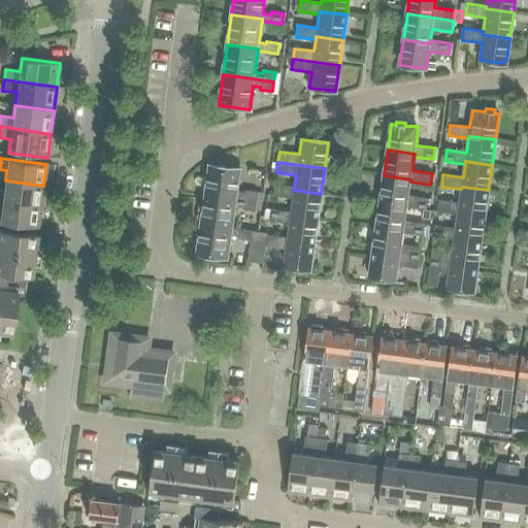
[(205,196),(257,203),(258,194),(245,192),(245,195),(237,193),(240,169),(215,165),(209,169),(205,196)]
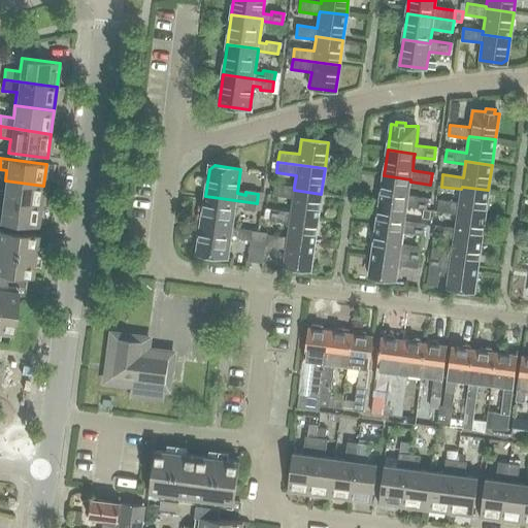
[(407,204),(406,207),(426,209),(428,198),(408,196),(410,182),(410,179),(384,175),(381,200),(407,204)]
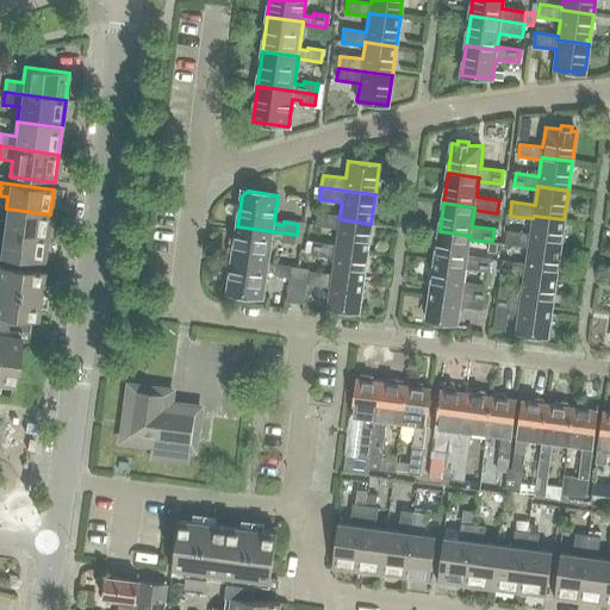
[(50,215),(6,209),(5,221),(0,219),(0,232),(47,238),(50,215)]
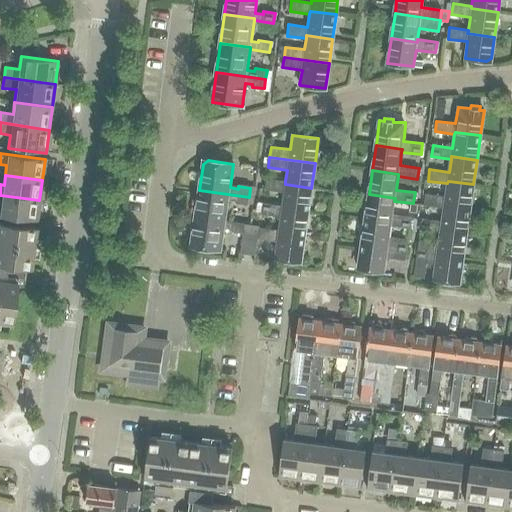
[(285,184),(285,181),(266,179),(265,189),(283,192),(282,206),(281,209),(308,212),(311,188),(285,184)]
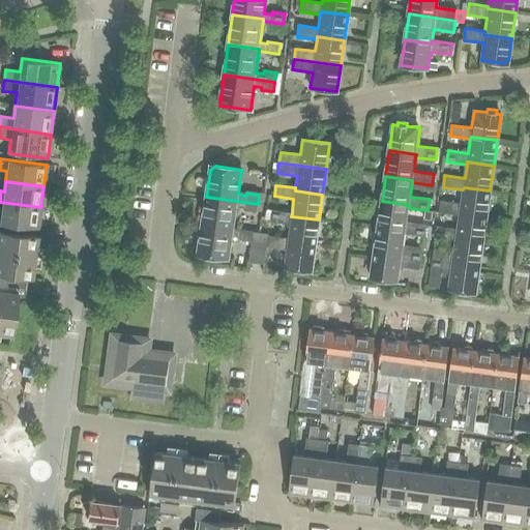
[(490,190),(464,187),(463,189),(461,204),(441,201),(439,212),(460,215),(460,212),(487,216),(490,190)]
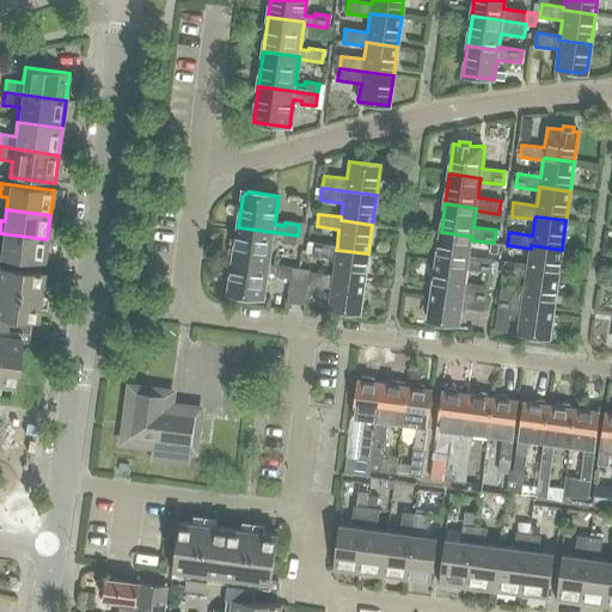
[(273,240),(282,242),(281,245),(295,246),(298,236),(238,227),(233,262),(269,267),(269,264),(273,240)]
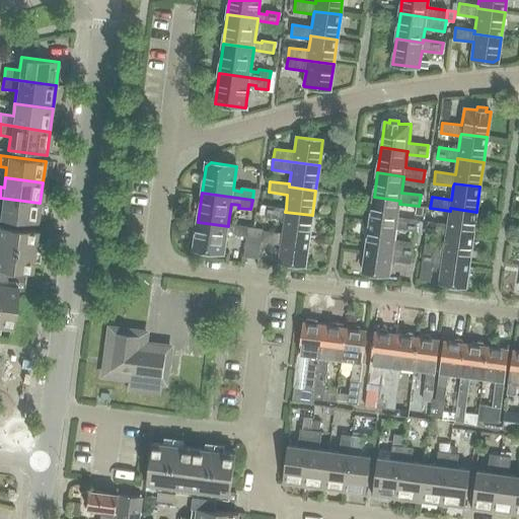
[(396,226),(396,228),(416,231),(418,220),(397,217),(399,204),(400,201),(374,197),(370,222),(396,226)]
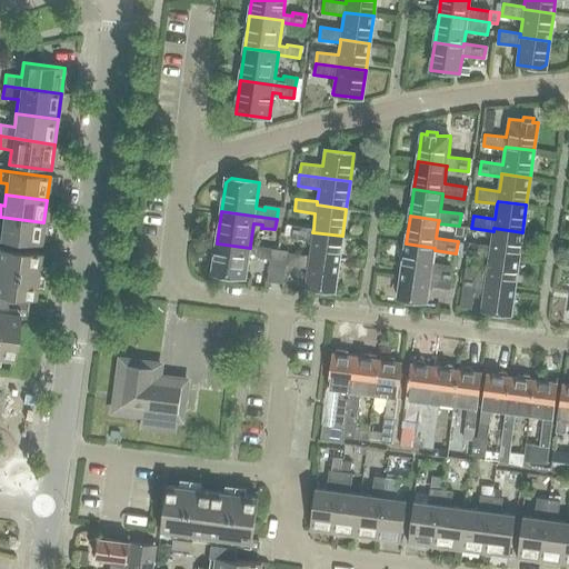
[(43,222),(0,217),(0,228),(1,229),(0,236),(0,240),(41,246),(43,222)]
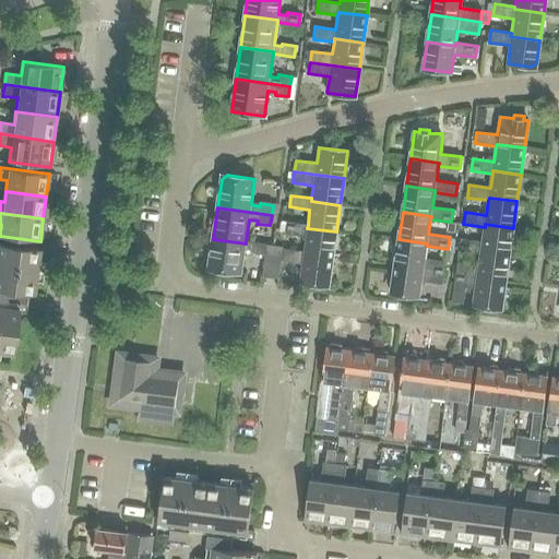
[(307,228),(308,225),(287,222),(285,234),(306,236),(304,251),(304,254),(332,259),(336,232),(307,228)]
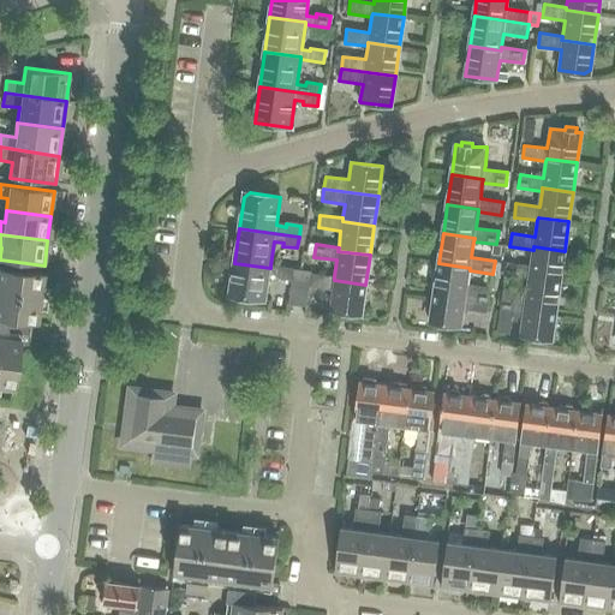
[(533,246),(533,250),(531,267),(507,263),(506,276),(529,279),(530,276),(560,280),(565,251),(533,246)]
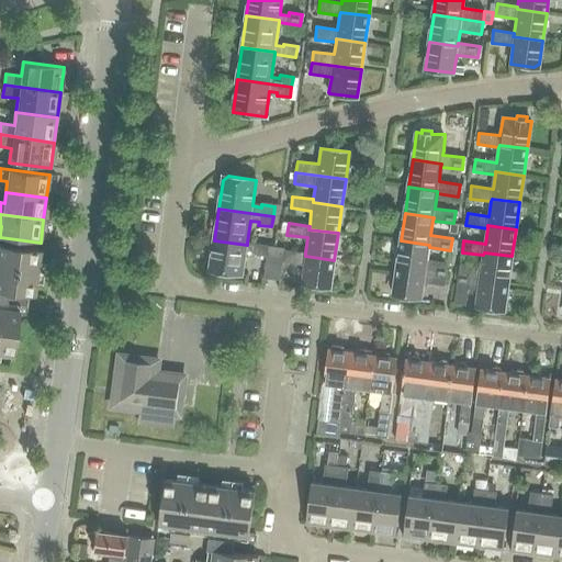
[(254,255),(267,257),(268,247),(268,246),(247,243),(247,245),(214,240),(210,270),(243,276),(243,274),(246,250),(255,251),(254,255)]
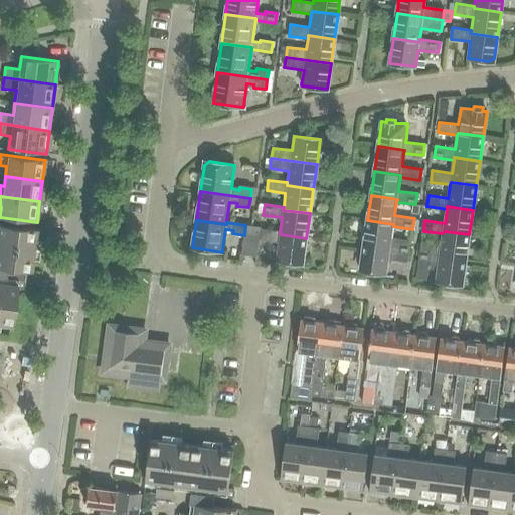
[(393,224),(367,220),(364,245),(409,251),(411,240),(391,238),(393,226),(393,224)]
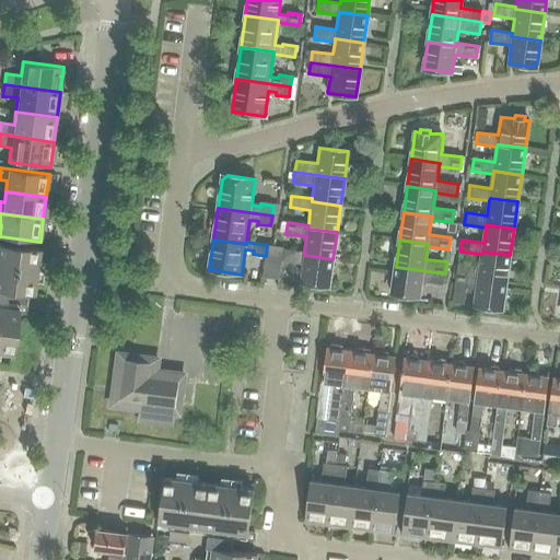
[(0,266),(36,271),(39,248),(0,243),(0,266)]
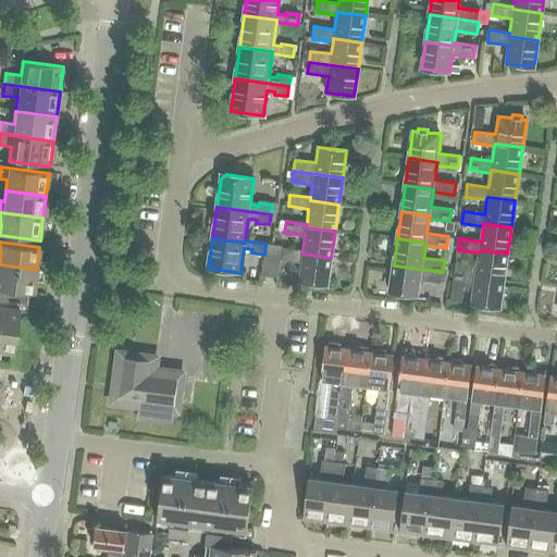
[(265,245),(264,255),(261,275),(277,277),(281,260),(282,248),(282,247),(265,245)]
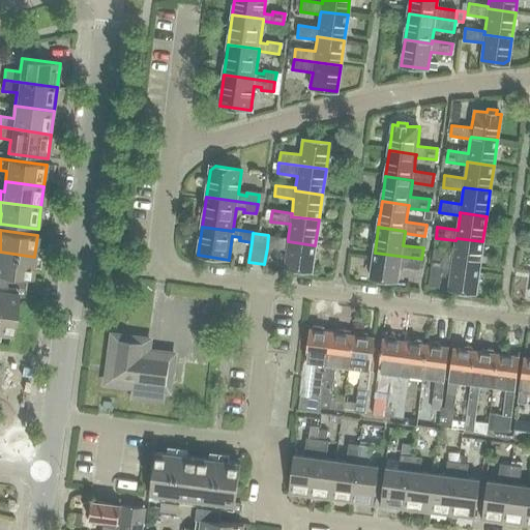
[(288,241),(288,238),(268,236),(267,247),(287,249),(285,267),(311,271),(315,245),(288,241)]
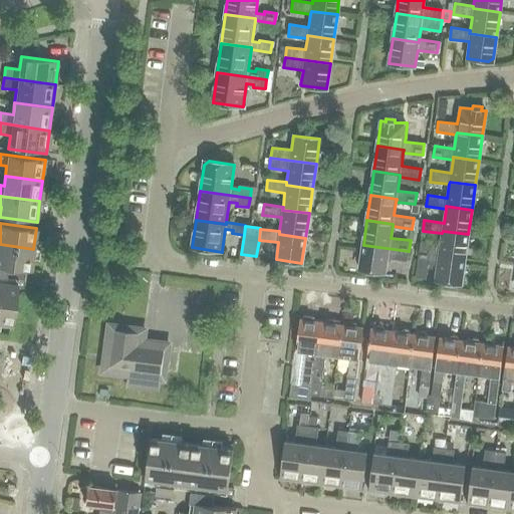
[(465,259),(468,234),(443,231),(442,233),(441,244),(421,242),(419,253),(465,259)]
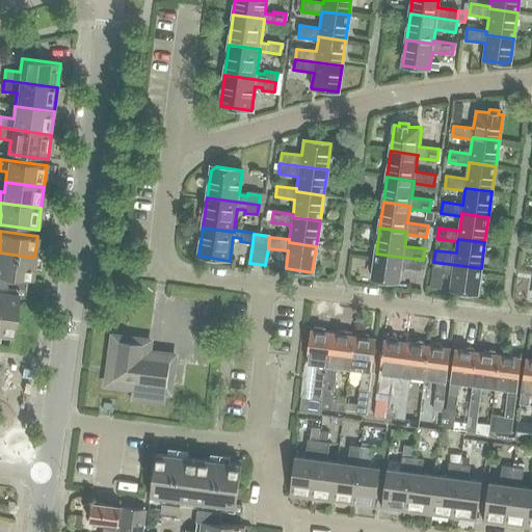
[(0,253),(0,286),(25,290),(26,278),(31,280),(34,258),(0,253)]
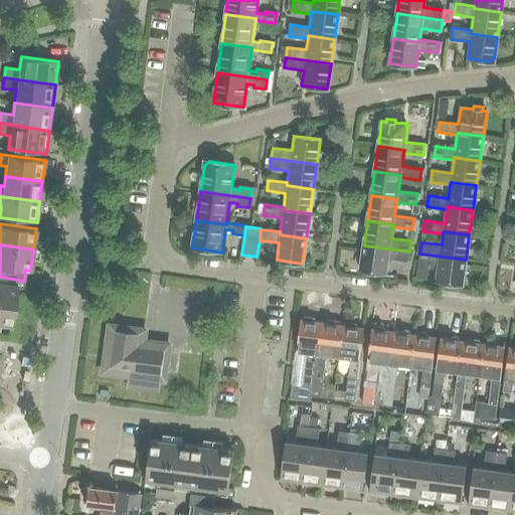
[(409,251),(364,245),(360,271),(386,274),(388,259),(408,262),(409,251)]
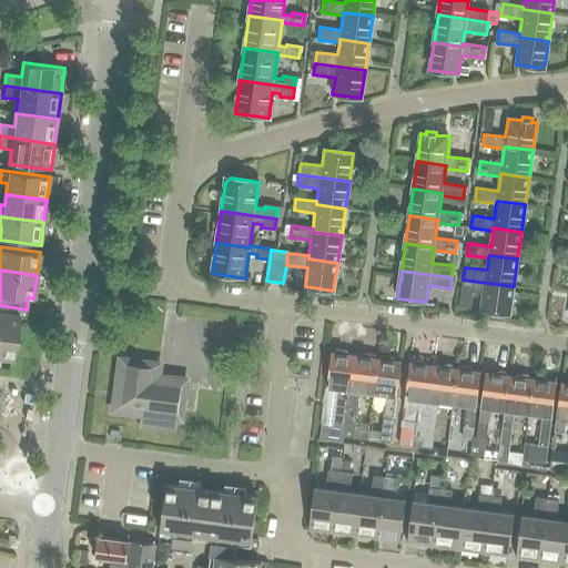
[(514,286),(463,280),(459,306),(472,308),(474,292),(483,293),(480,310),(509,314),(514,286)]
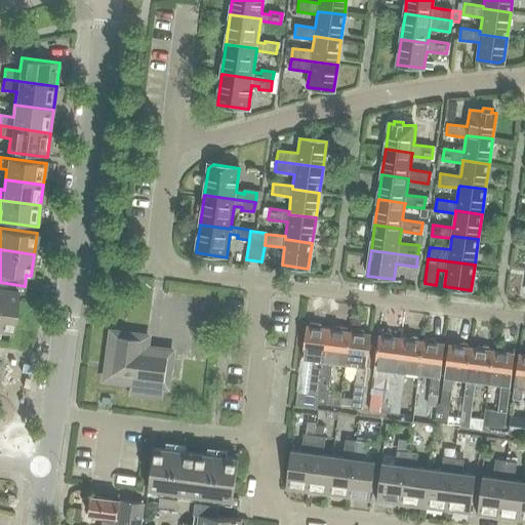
[(0,287),(0,330),(11,332),(17,290),(0,287)]
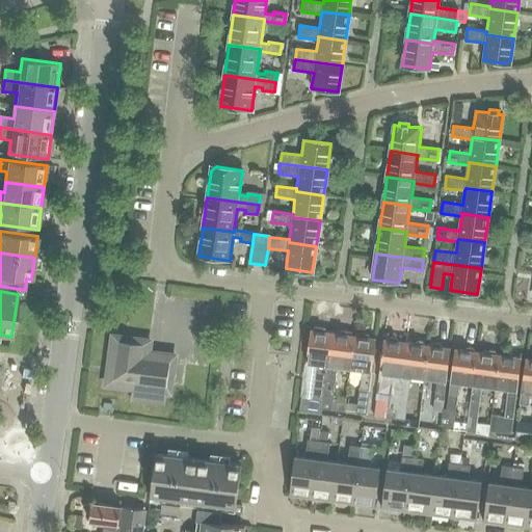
[(311,330),(309,341),(306,364),(316,366),(312,397),(301,396),(299,411),(322,415),(322,409),(333,333),(324,331),(322,328),(317,327),(314,330),(311,330)]
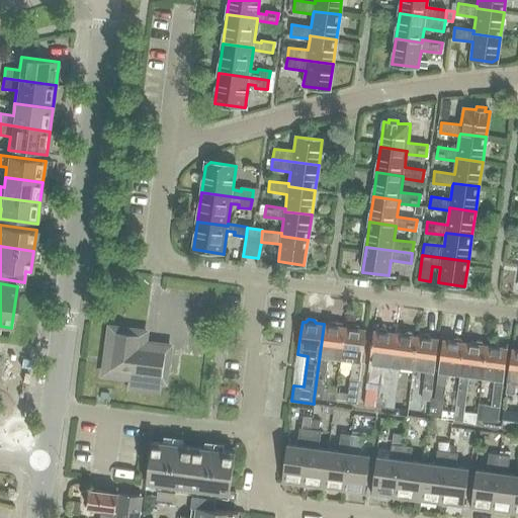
[(324,324),(314,399),(335,402),(336,393),(324,392),(328,358),(340,360),(344,327),(342,327),(342,324),(332,323),(331,325),(324,324)]
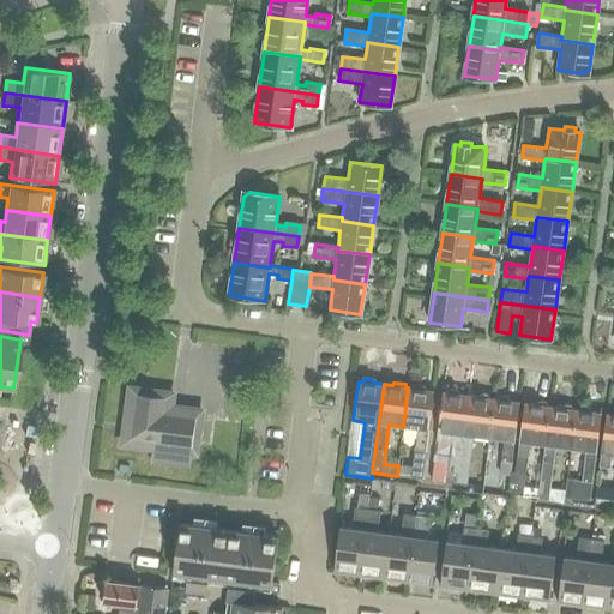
[(419,429),(416,450),(426,451),(434,391),(425,390),(425,386),(411,384),(411,387),(408,387),(403,427),(419,429)]
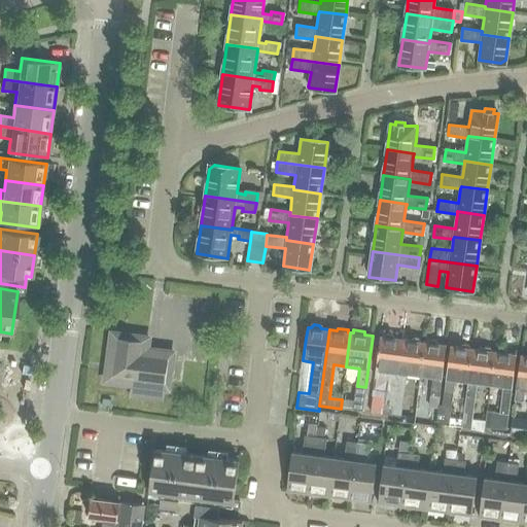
[(164,389),(168,389),(173,352),(146,349),(148,338),(111,334),(105,381),(131,384),(130,394),(163,399),(164,389)]
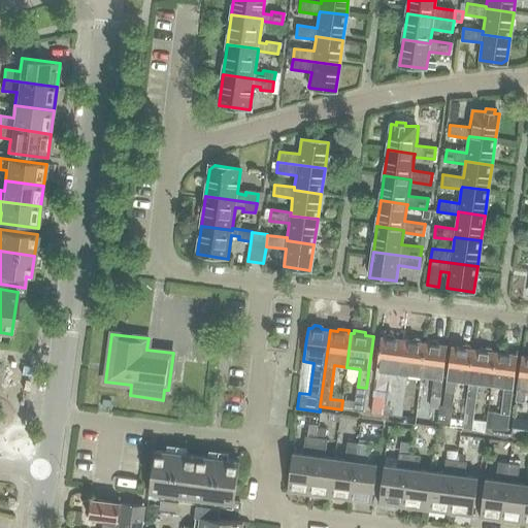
[(376,371),(390,373),(386,399),(386,406),(394,407),(403,340),(395,339),(393,335),(388,335),(385,337),(381,337),(376,371)]
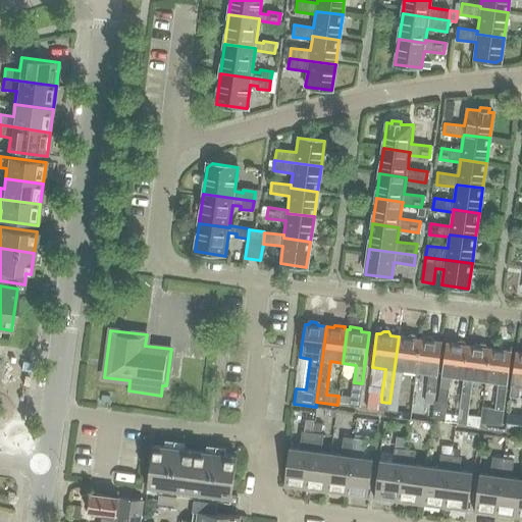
[(389,403),(388,411),(398,413),(404,371),(416,373),(420,338),(417,338),(415,335),(410,334),(407,337),(399,336),(389,403)]
